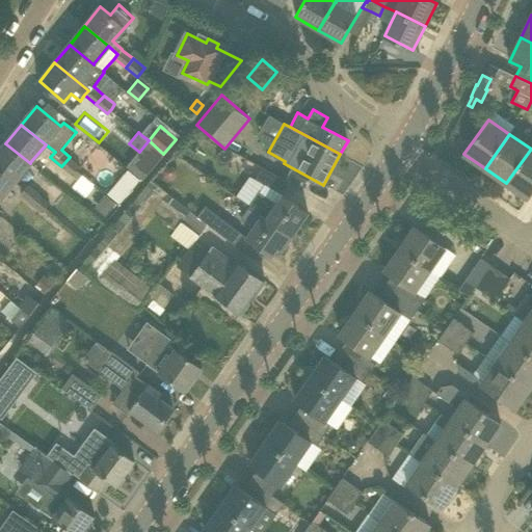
[(0,150),(0,169),(15,182),(30,163),(5,143),(0,150)]
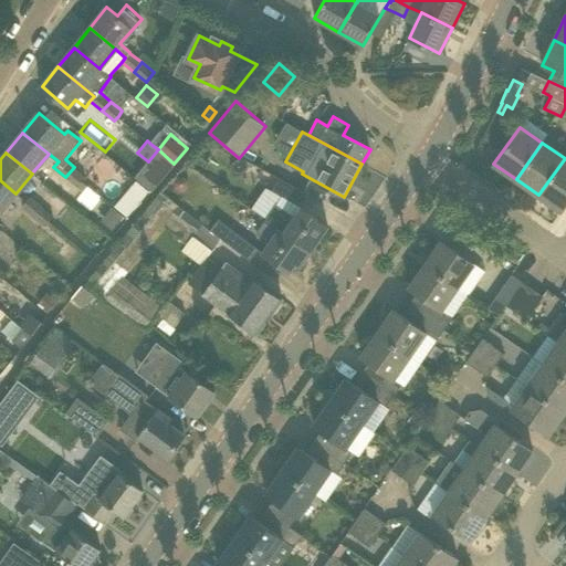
[(565,159),(565,158),(538,195),(562,211),(565,203),(565,159)]
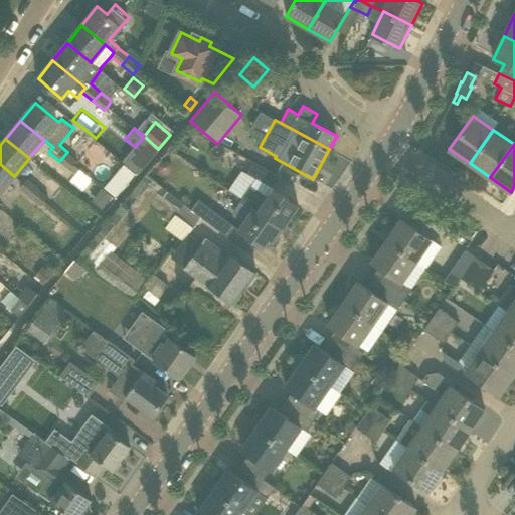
[(77,160),(67,152),(59,161),(70,170),(77,160)]
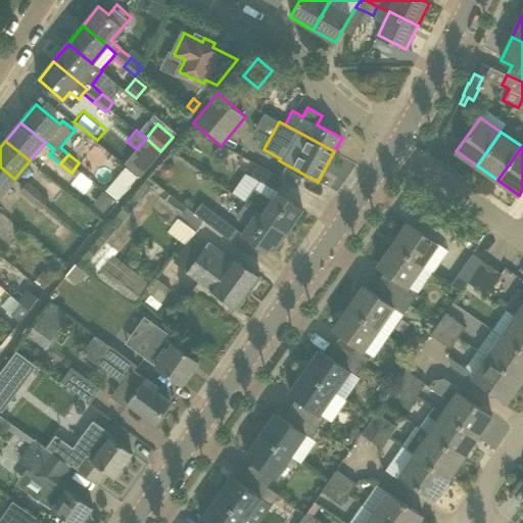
[(274,189),(280,178),(258,164),(251,177),(274,189)]
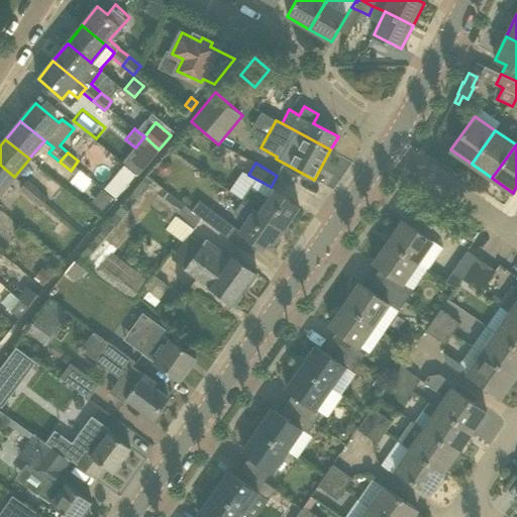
[(0,165),(0,194),(14,177),(0,165)]
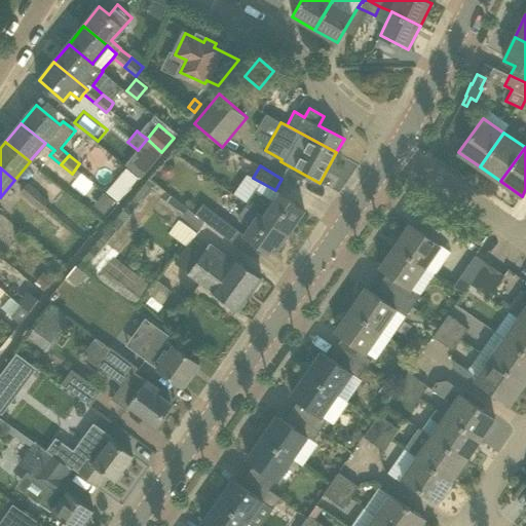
[(126,167),(120,174),(133,184),(139,178),(126,167)]
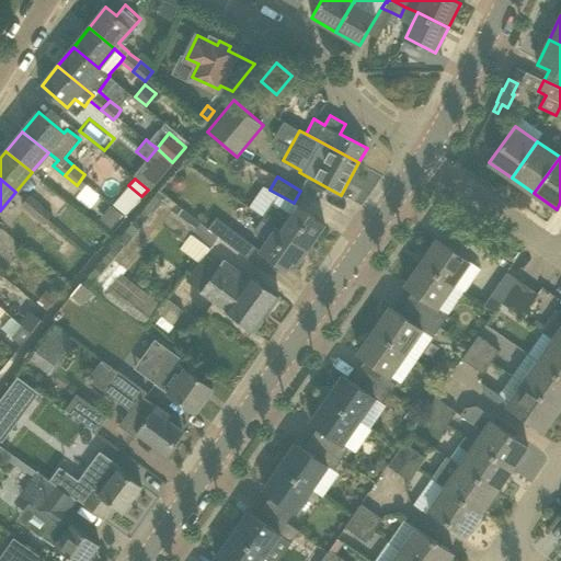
[(91,287),(145,327),(150,319),(161,305),(124,274),(164,222),(187,239),(199,221),(159,191),(81,283),(89,289),(91,287)]
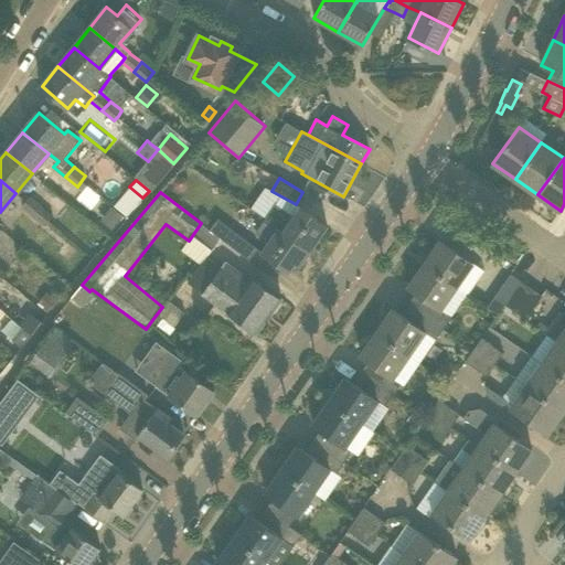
[(33,215),(42,205),(31,195),(21,206),(33,215)]
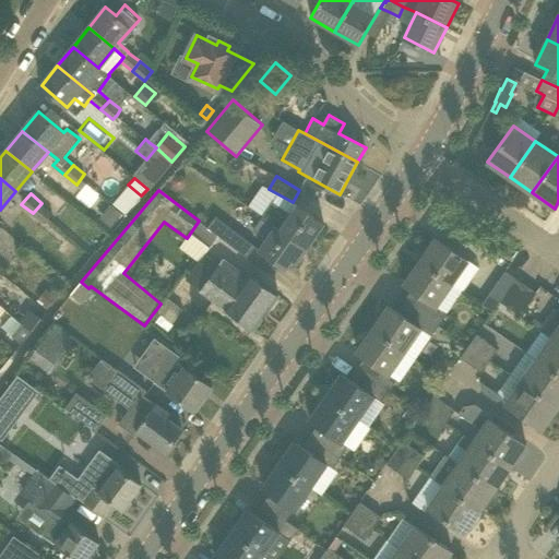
[(308,248),(324,224),(297,205),(292,214),(273,201),(262,216),(308,248)]
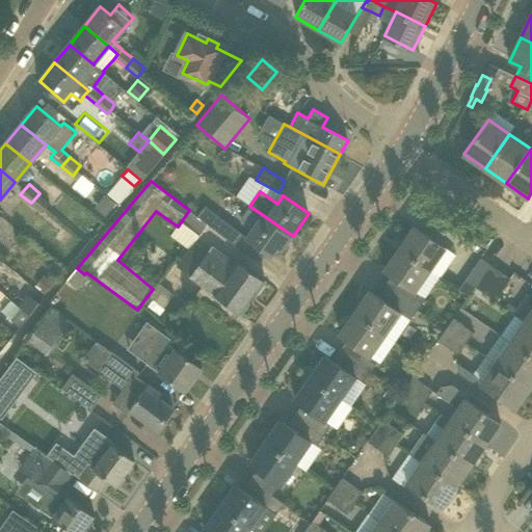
[(50,203),(40,193),(31,203),(43,212),(50,203)]
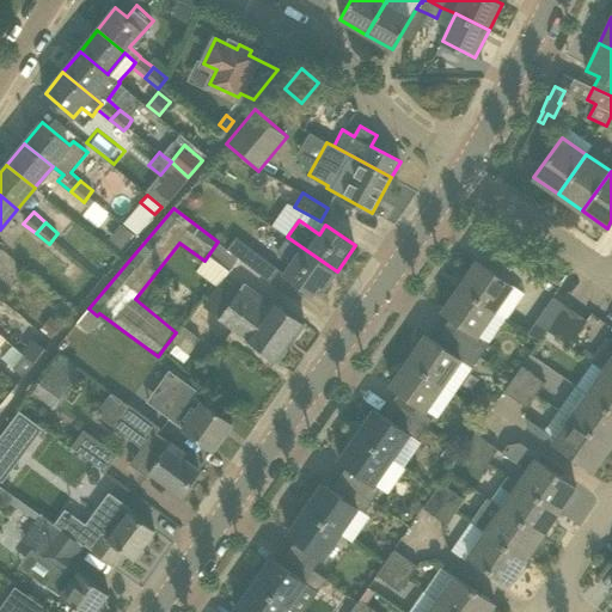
[(280,269),(255,251),(237,237),(227,249),(227,250),(239,258),(239,257),(246,263),(245,263),(270,282),(280,269)]
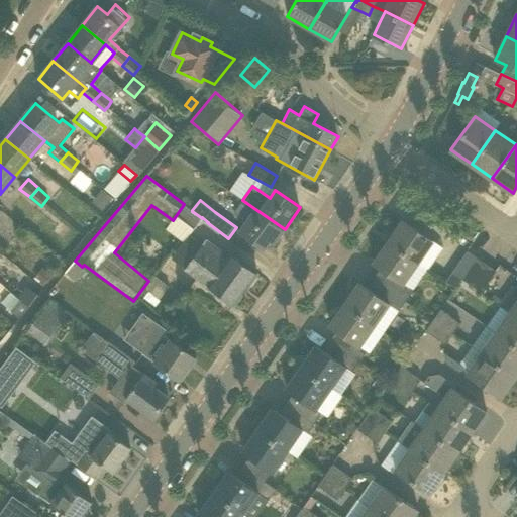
[(239,230),(265,247),(277,230),(282,233),(285,229),(242,200),(234,210),(247,219),(239,230)]
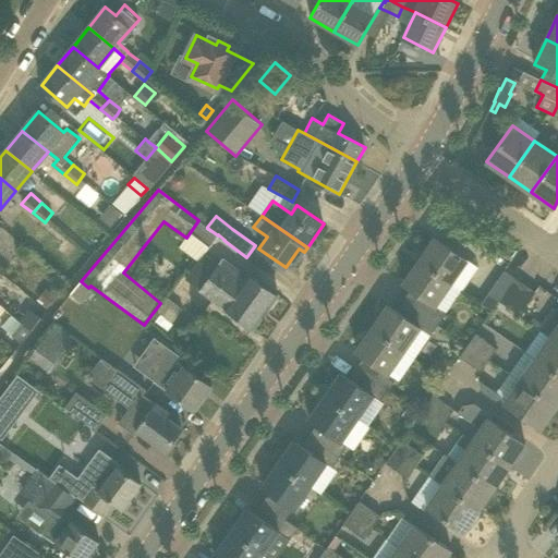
[(198,220),(186,238),(179,246),(198,261),(185,279),(253,329),(278,294),(249,273),(243,280),(205,252),(209,245),(210,246),(218,235),(207,228),(207,227),(198,220)]
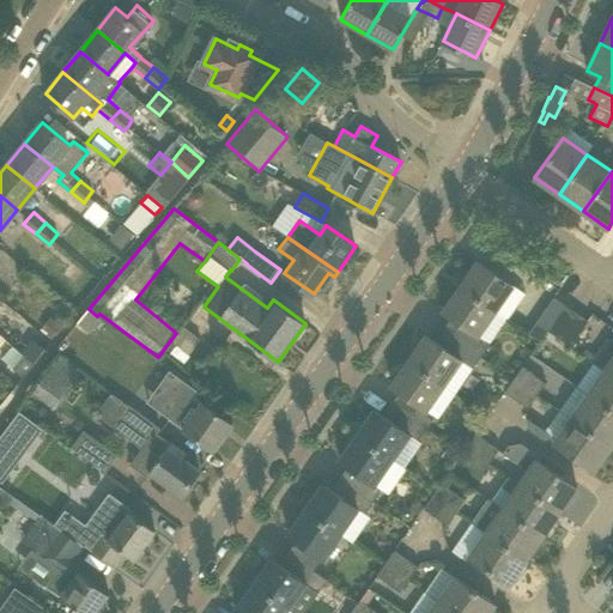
[(496,310),(514,285),(479,261),(461,286),(496,310)]
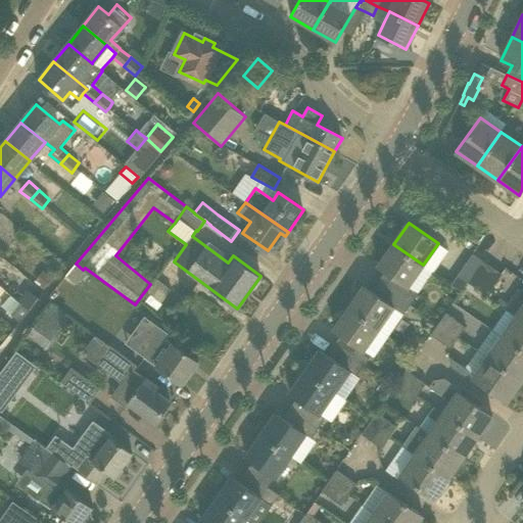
[(417,293),(408,287),(423,265),(393,244),(378,266),(385,271),(378,281),(411,303),(417,293)]
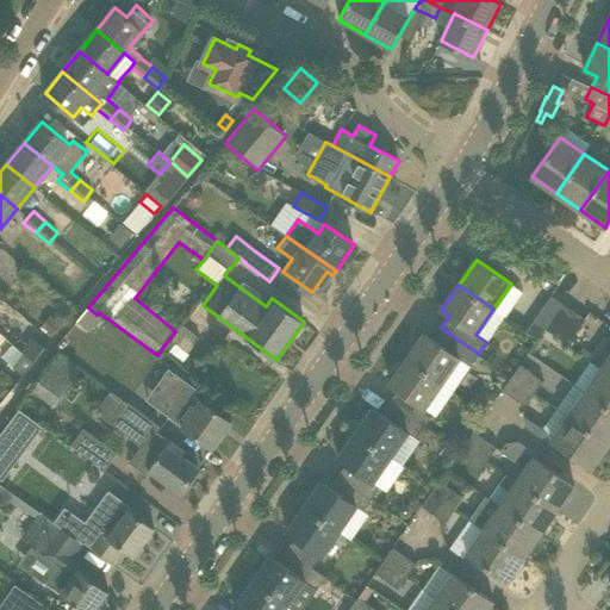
[(552,296),(534,321),(527,331),(537,338),(545,328),(545,329),(562,303),(552,296)]
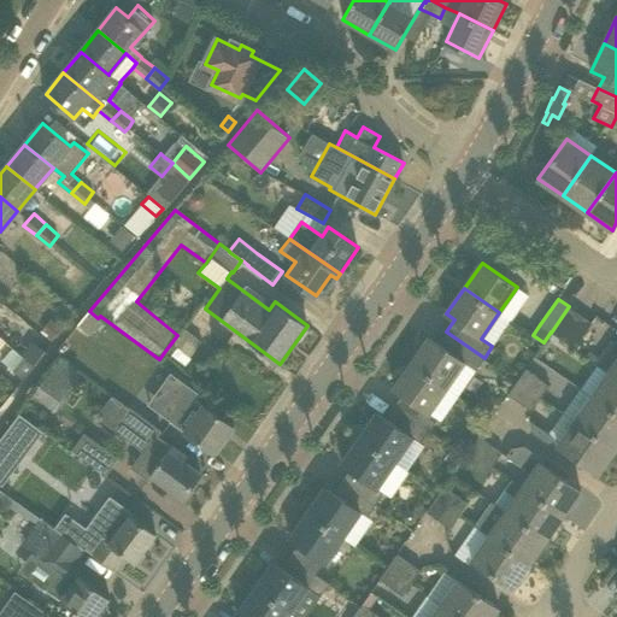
[(563,340),(581,315),(569,306),(551,333),(563,340)]
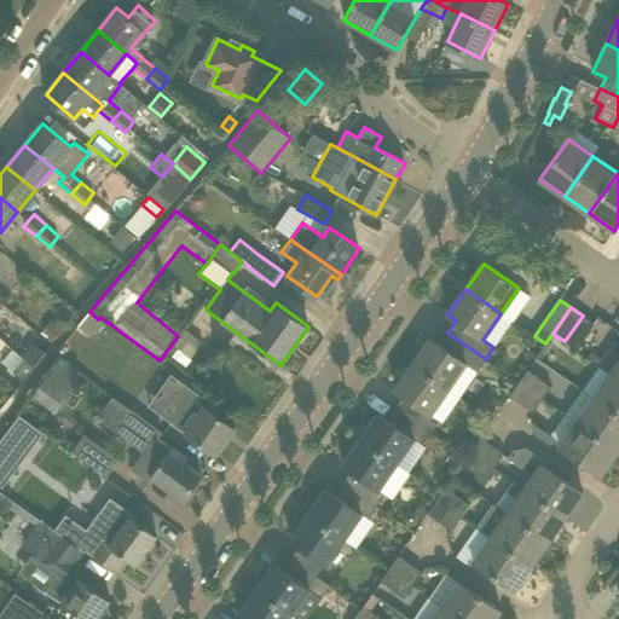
[(92,336),(103,323),(98,319),(90,312),(77,325),(92,336)]
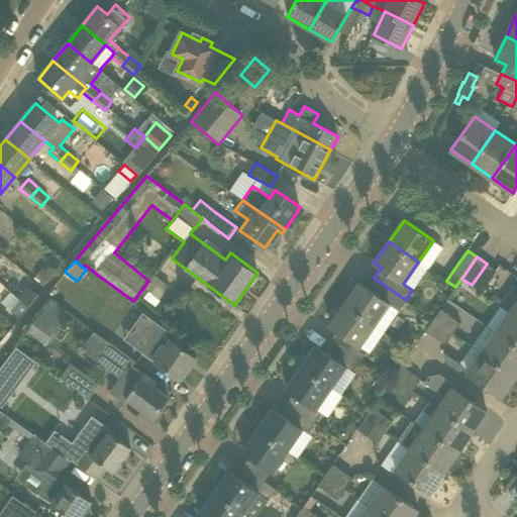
[(497,271),(496,270),(487,264),(472,285),(482,292),(497,271)]
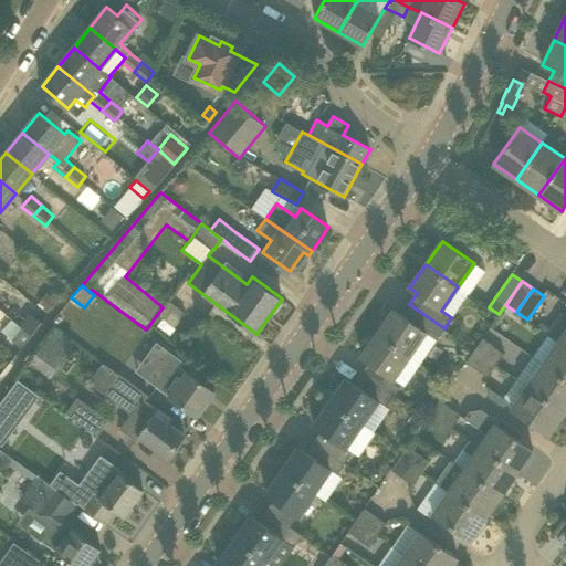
[(48,313),(58,301),(48,292),(38,304),(48,313)]
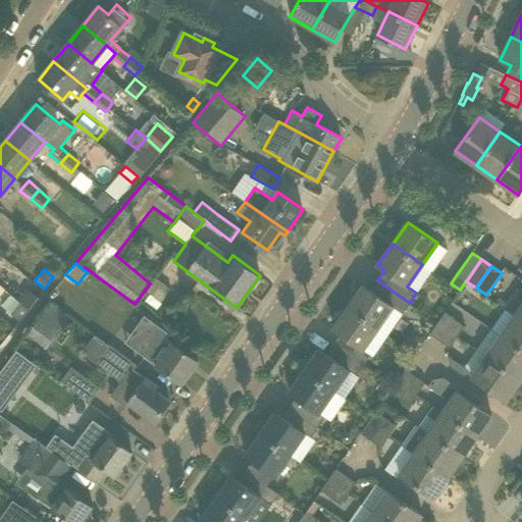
[(157,309),(162,303),(161,302),(171,289),(155,277),(150,283),(140,297),(157,309)]
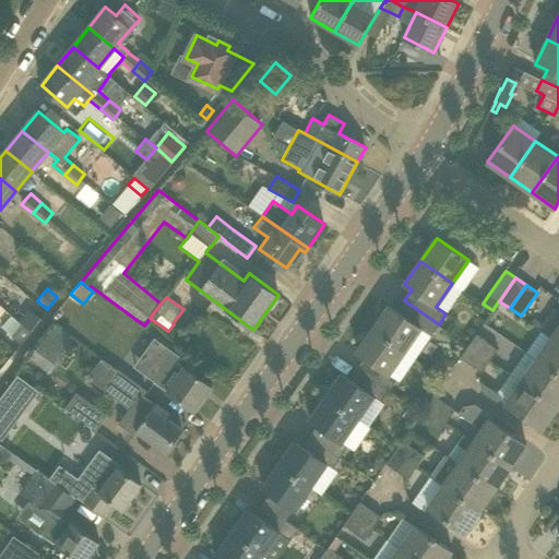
[(439,324),(404,300),(397,311),(390,306),(373,329),(416,358),(432,334),(438,326),(439,324)]
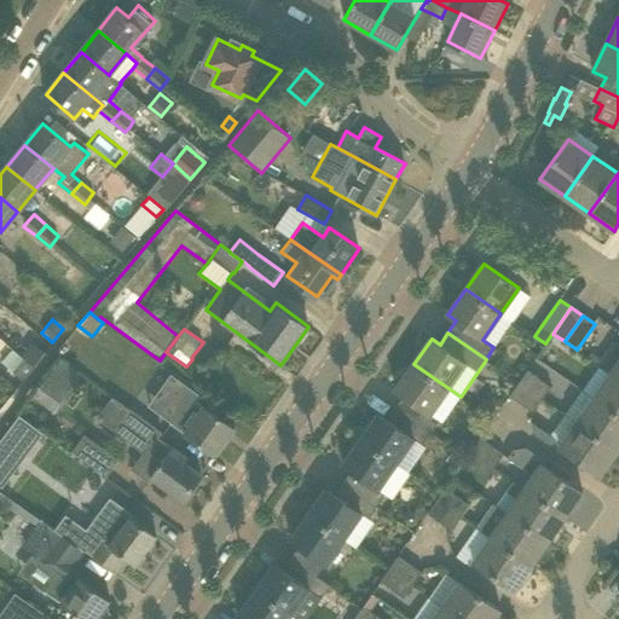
[(614,376),(618,379),(618,340),(617,339),(599,365),(614,376)]
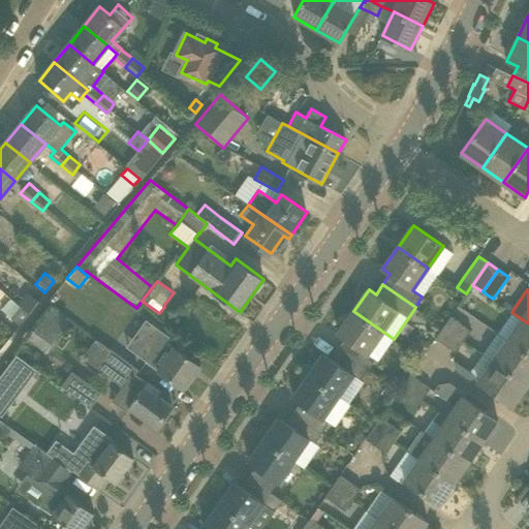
[(21,325),(30,313),(21,306),(11,317),(21,325)]
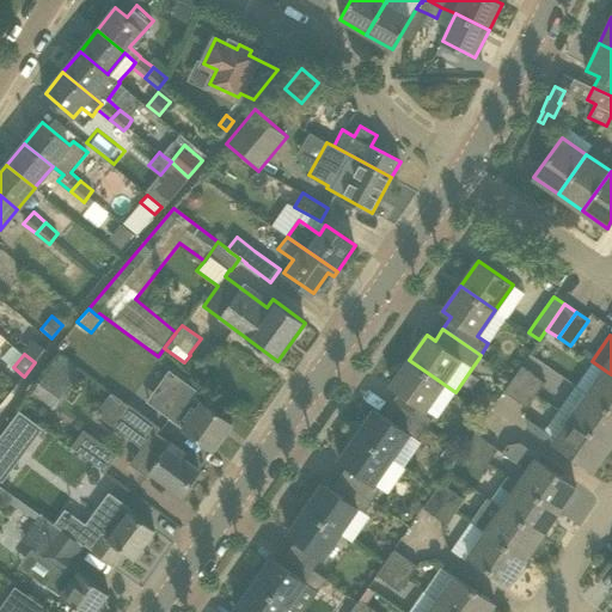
[(44,399),(62,374),(55,369),(57,366),(50,360),(30,389),(44,399)]
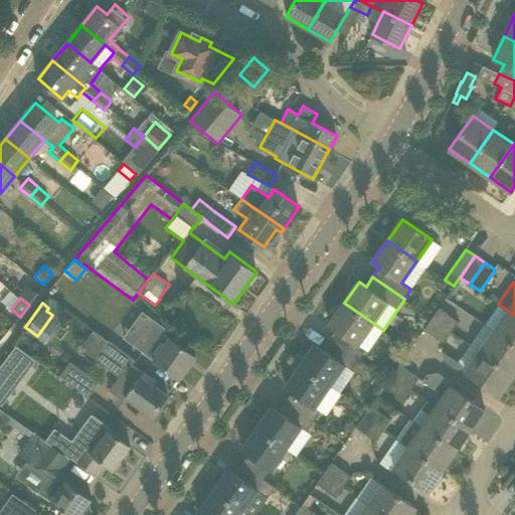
[(336,329),(329,339),(359,359),(365,349),(368,351),(383,330),(344,303),(329,324),(336,329)]
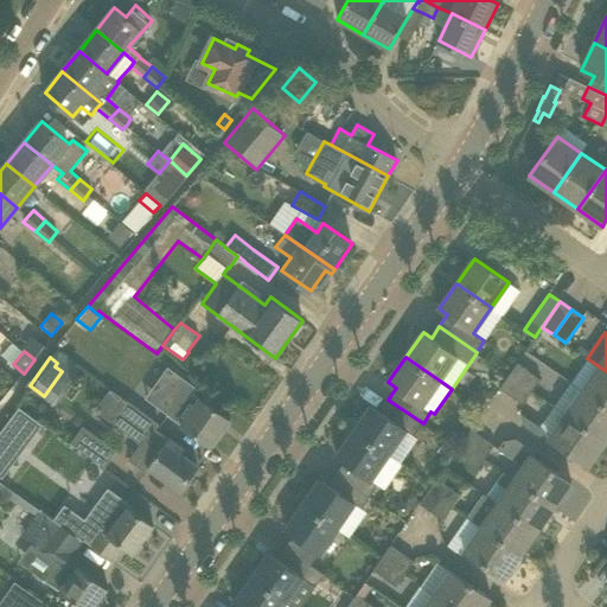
[(509,375),(504,382),(499,389),(511,397),(529,371),(517,363),(509,375)]
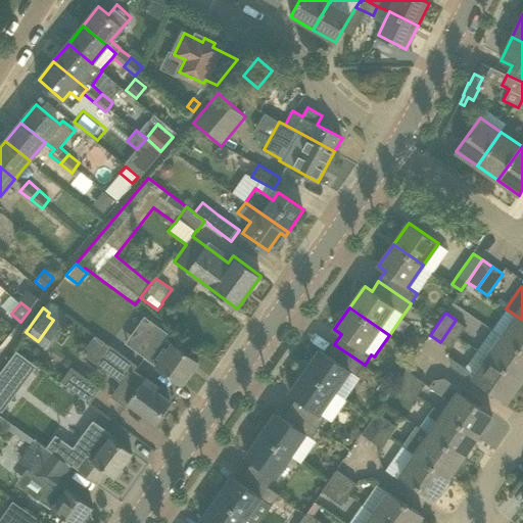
[(522,320),(519,318),(505,338),(522,350),(522,320)]
